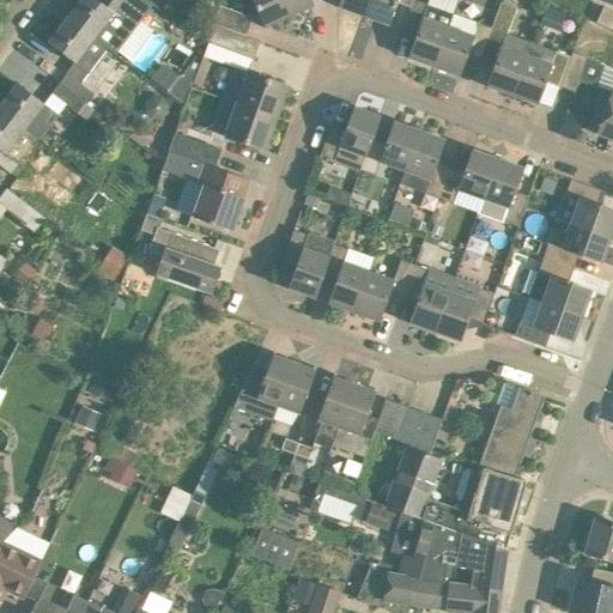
[(115,56),(151,6),(143,0),(101,0),(99,4),(93,0),(80,0),(67,19),(107,49),(107,50),(115,56)]
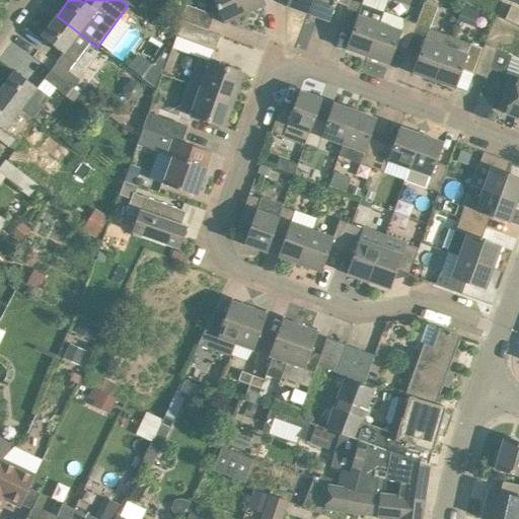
[(212,0),(223,25),(244,15),(236,0),(212,0)]
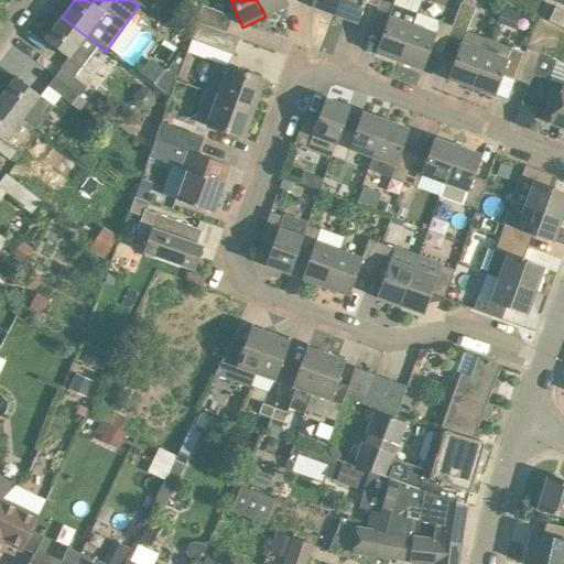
[(257,0),(266,17),(288,7),(284,0),(257,0)]
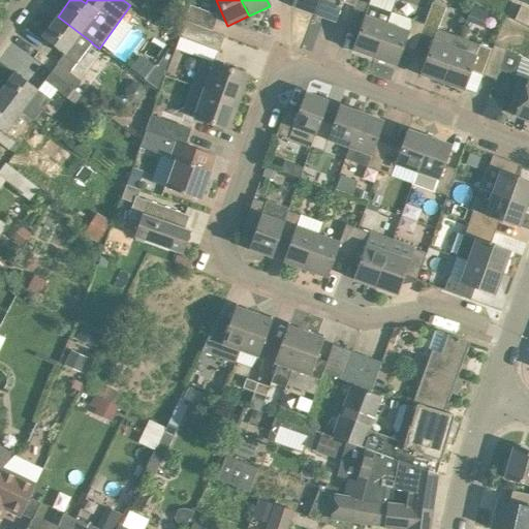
[(317,0),(292,0),(290,7),(312,16),(317,0)]
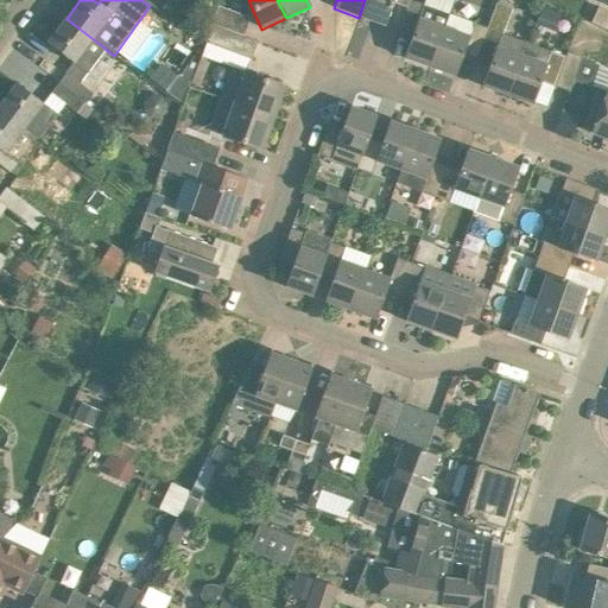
[(409,1),(409,0),(365,0),(359,18),(385,26),(392,4),(406,8),(409,1)]
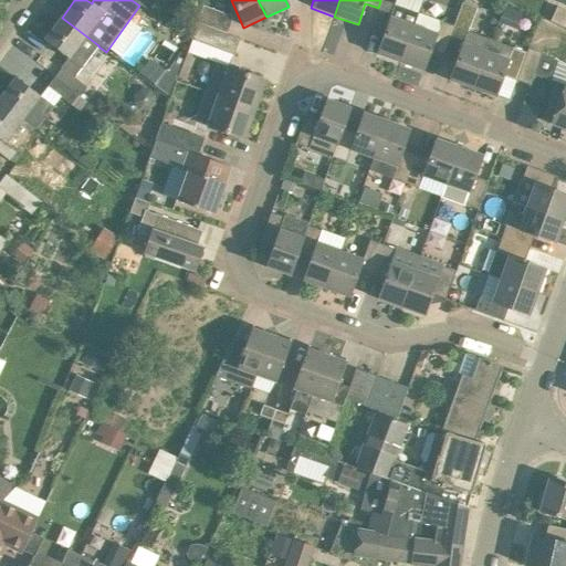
[(399,63),(418,14),(380,1),(378,8),(370,29),(384,34),(376,55),(399,63)]
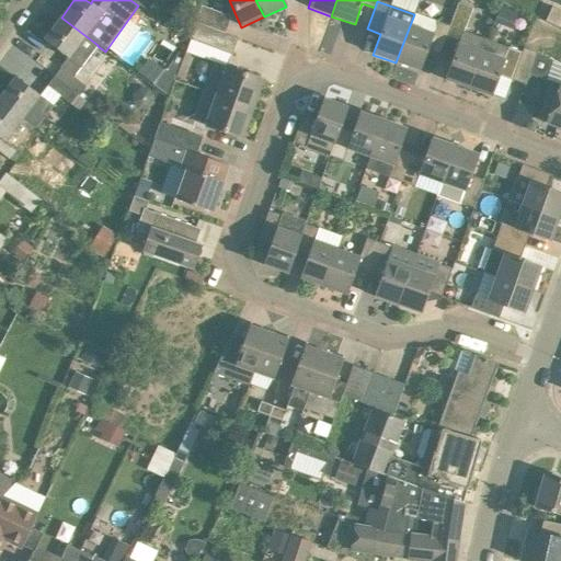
[(225,35),(231,18),(201,7),(195,24),(225,35)]
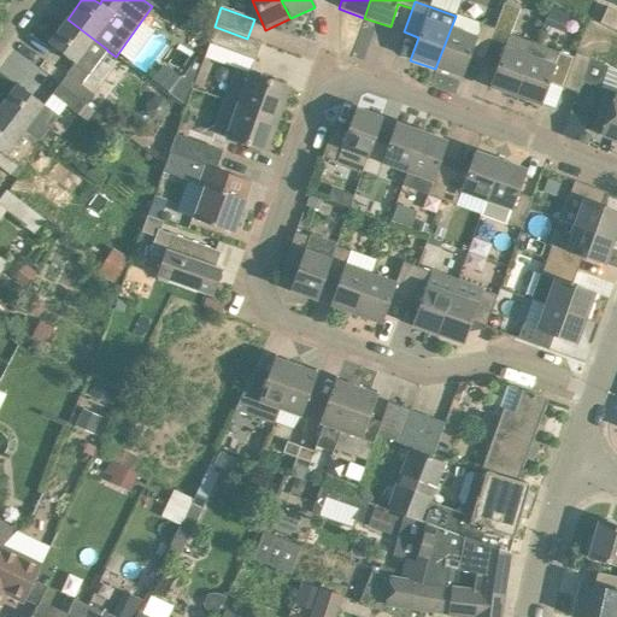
[(568,15),(550,9),(544,27),(562,33),(568,15)]
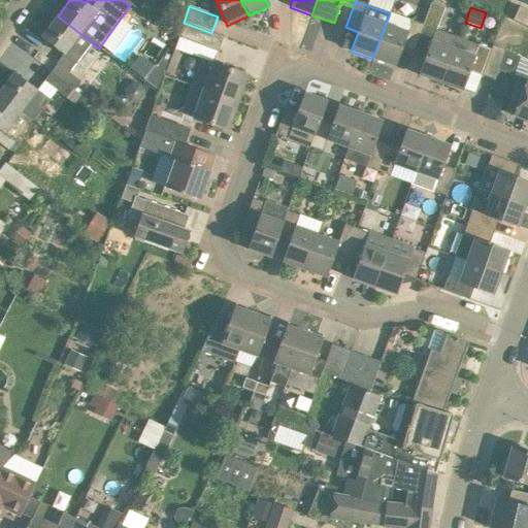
[(527,11),(519,7),(513,21),(527,28),(527,11)]
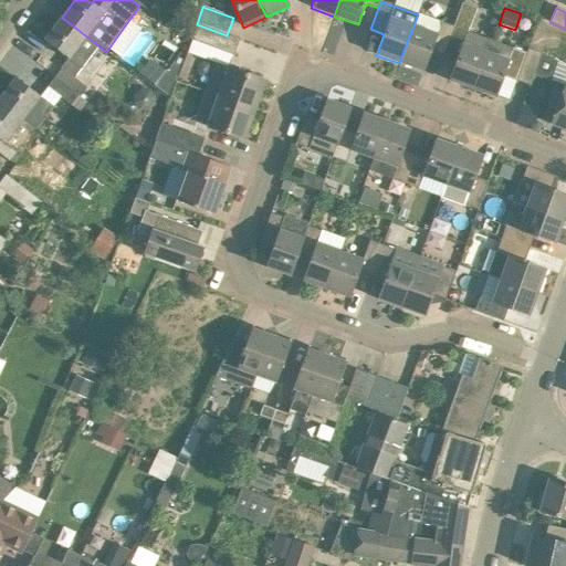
[(453,28),(440,22),(418,14),(399,63),(422,72),(430,51),(443,55),(453,28)]
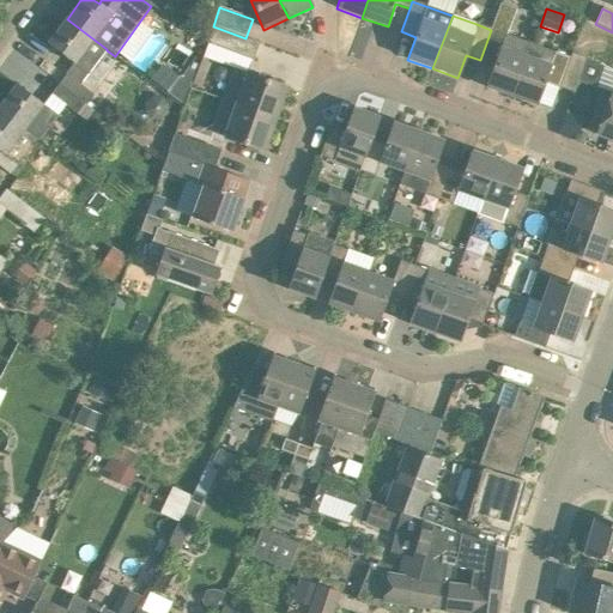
[(107,49),(67,19),(47,44),(73,64),(65,74),(66,76),(58,85),(85,104),(92,95),(80,85),(107,50),(107,49)]
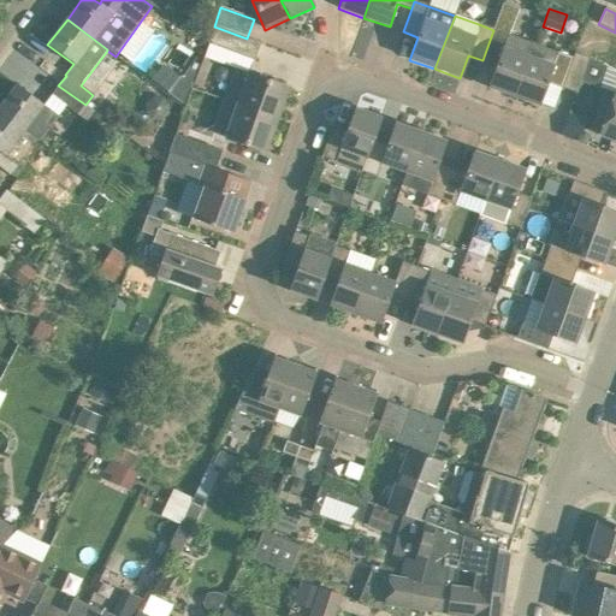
[(254,61),(260,43),(247,39),(214,27),(207,45),(254,61)]
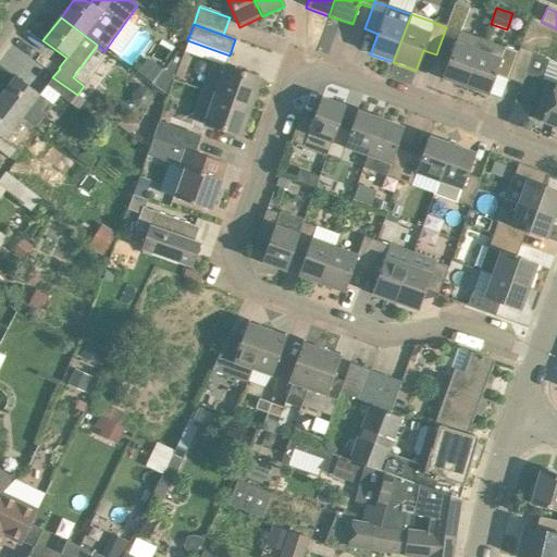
[(465,88),(482,40),(446,27),(436,54),(449,59),(442,79),(465,88)]
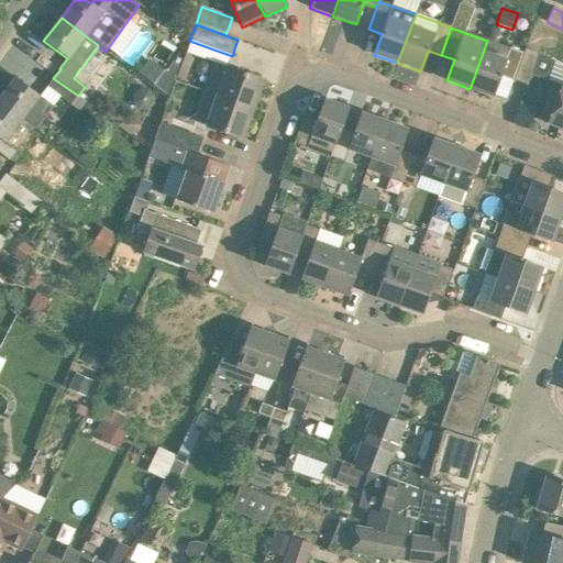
[(211,48),(189,41),(186,51),(186,52),(214,63),(228,67),(232,56),(211,48)]
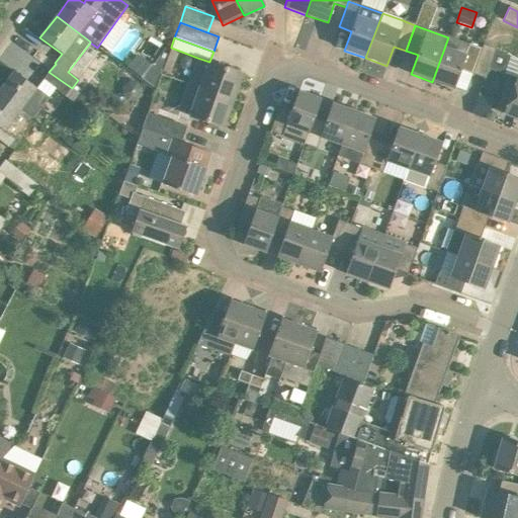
[(472,75),(482,50),(448,37),(432,82),(453,90),(460,71),(472,75)]
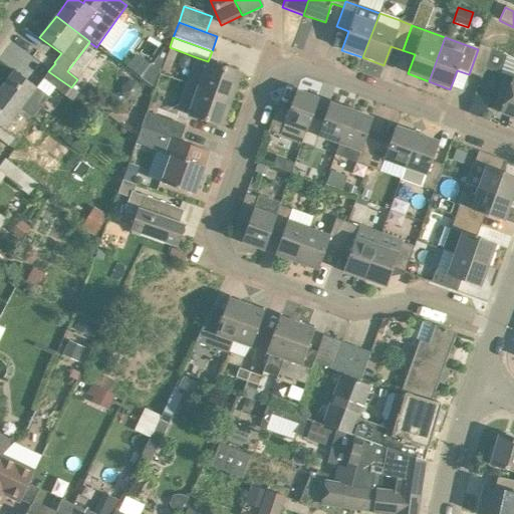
[(479,44),(478,49),(469,74),(480,78),(484,68),(491,48),(479,44)]
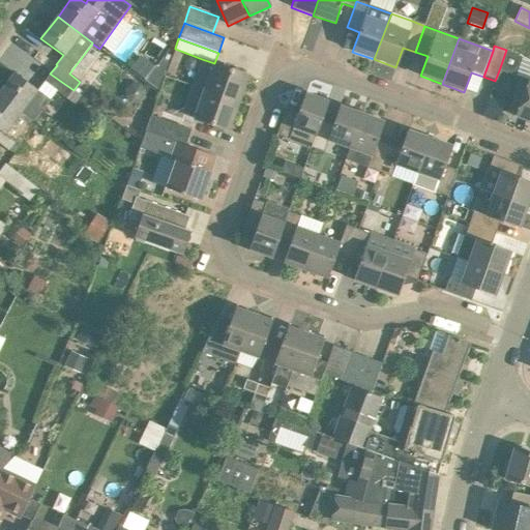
[(516,76),(522,58),(506,50),(499,70),(516,76)]
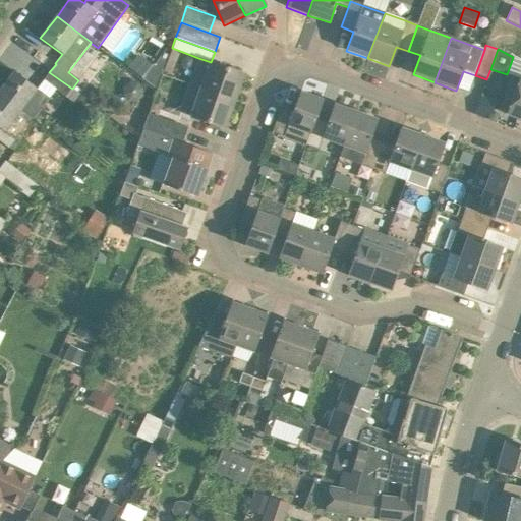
[(163,70),(168,55),(163,52),(154,66),(153,65),(141,78),(156,89),(162,69),(163,70)]
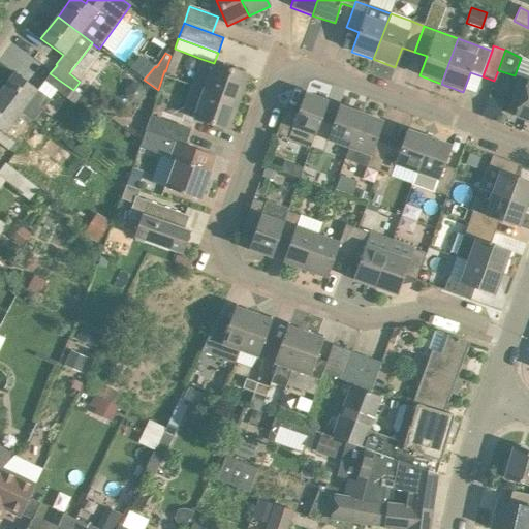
[(237,103),(246,75),(214,64),(204,91),(237,103)]
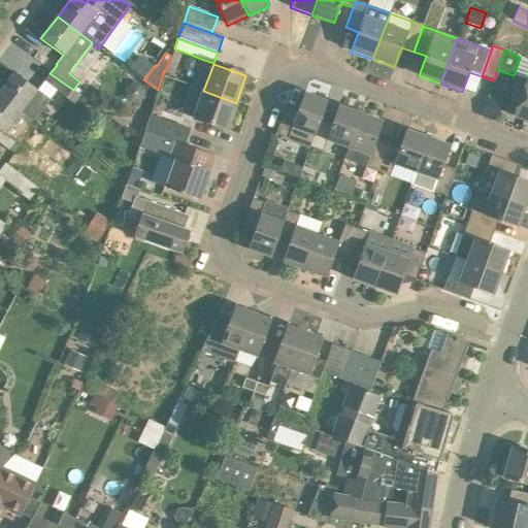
[(0,96),(33,122),(50,100),(14,73),(0,91),(0,96)]
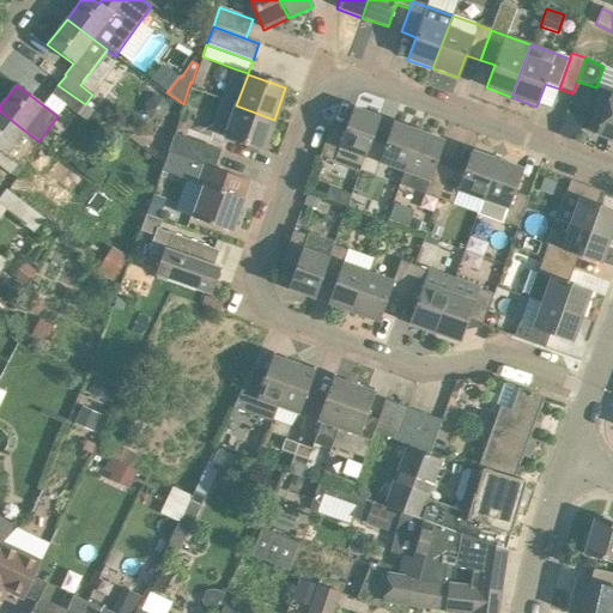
[(85,104),(58,85),(50,95),(77,115),(85,104)]
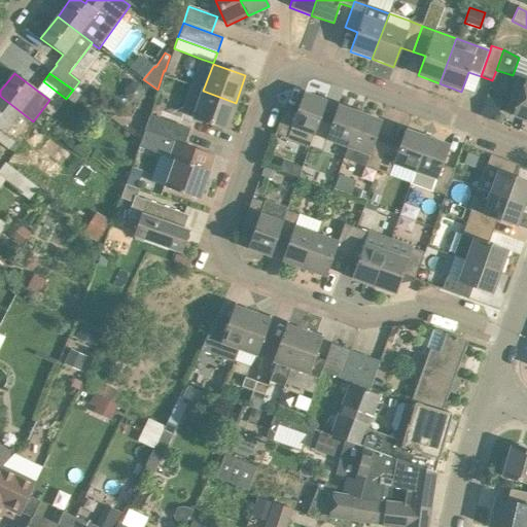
[(526,119),(526,77),(526,80),(513,115),(526,119)]
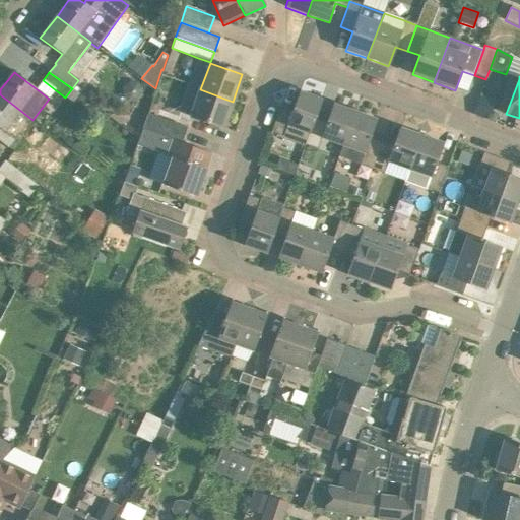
[(222,128),(233,102),(200,89),(191,117),(222,128)]
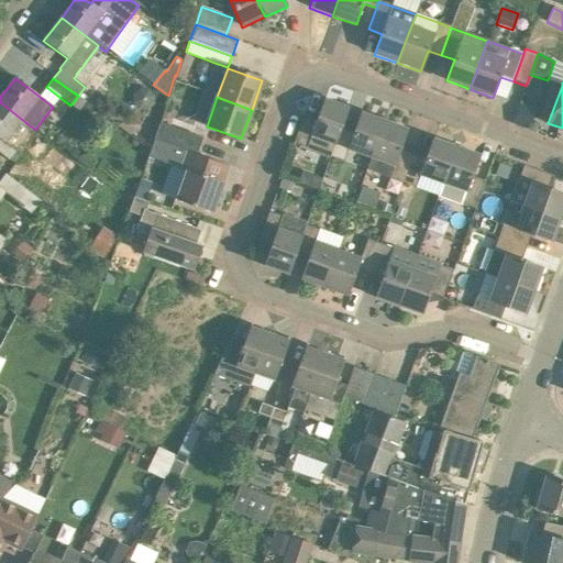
[(330,157),(341,129),(349,108),(324,99),(317,120),(304,116),(294,144),(330,157)]
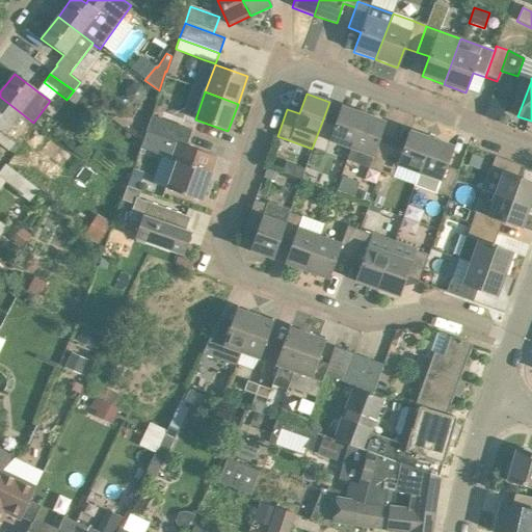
[(0,144),(8,152),(31,122),(33,123),(0,97),(0,144)]
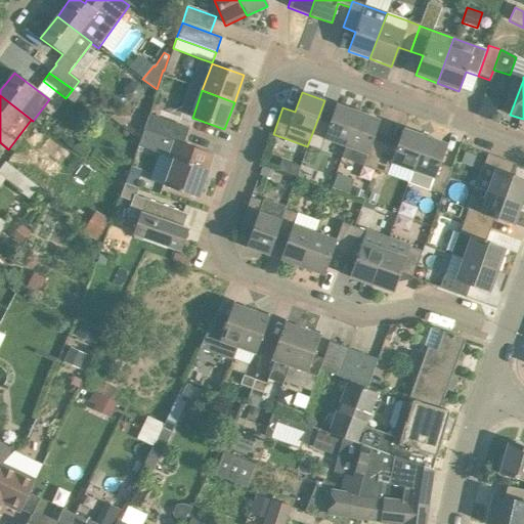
[(345,147),(357,113),(336,105),(329,124),(317,120),(307,146),(319,150),(323,139),(345,147)]
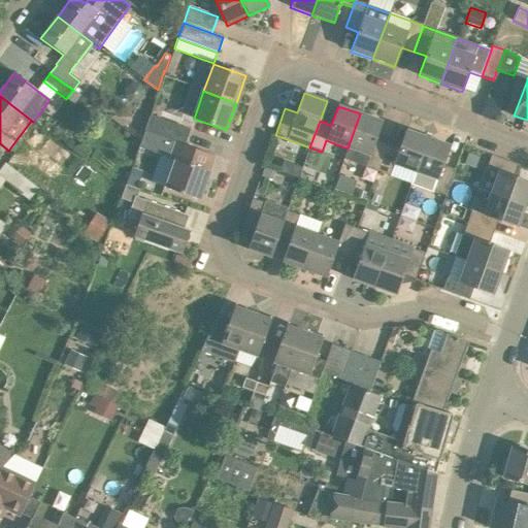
[(377,171),(387,145),(375,141),(383,122),(360,113),(348,149),(343,160),(377,171)]
